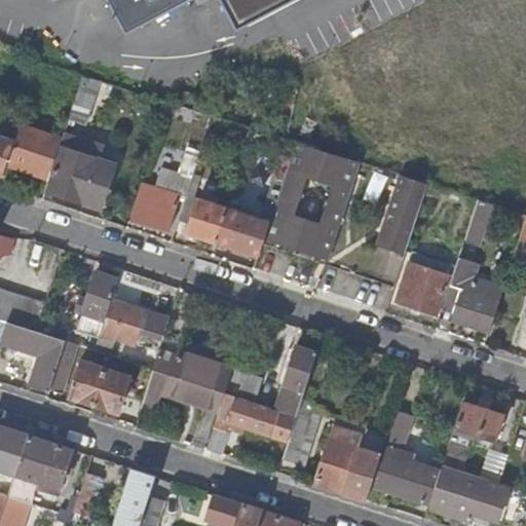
[(188,0),(102,0),(120,35),(188,0)]
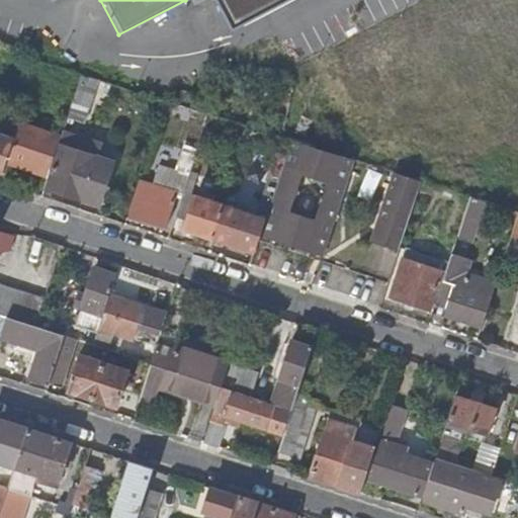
[(220,0),(236,30),(292,0),(220,0)]
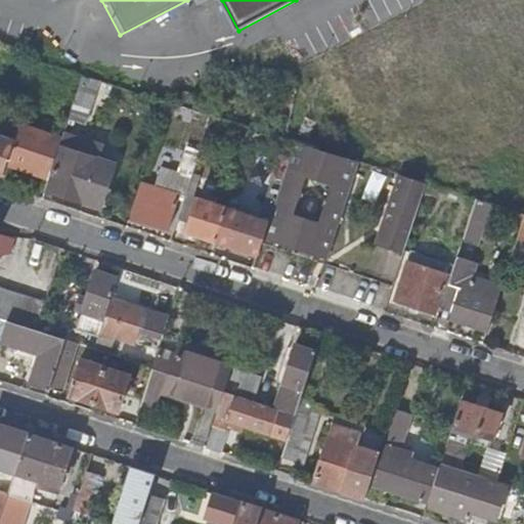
[(85,76),(83,75),(69,117),(87,123),(99,80),(85,76)]
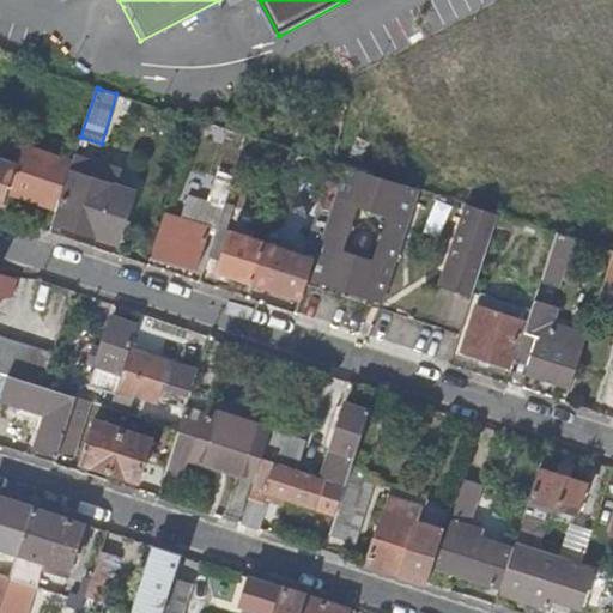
[(196,119),(184,115),(178,134),(190,139),(193,131),(196,119)]
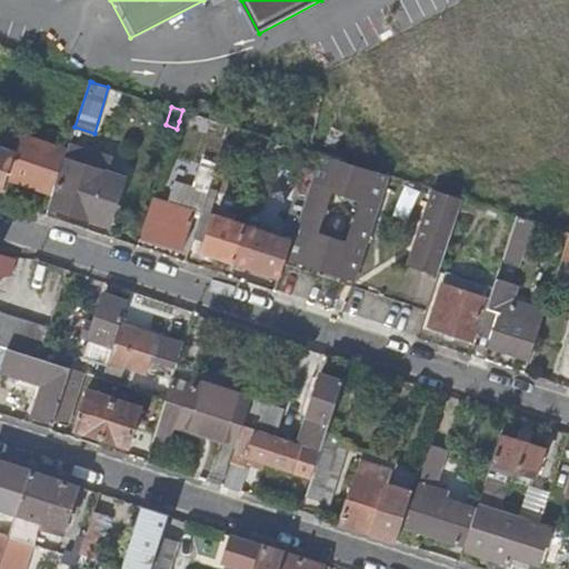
[(199,116),(182,110),(179,121),(196,127),(199,116)]
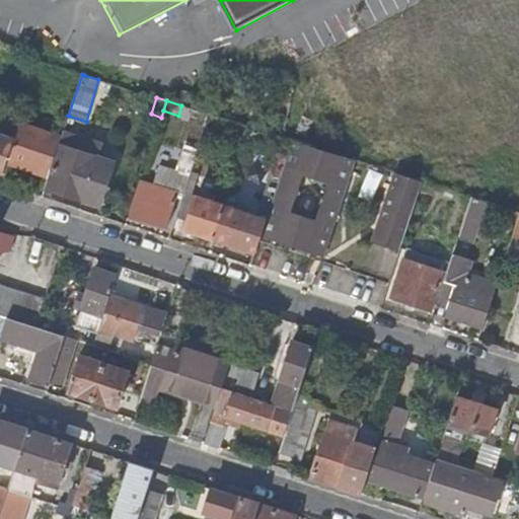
[(48,174),(62,134),(21,120),(15,139),(7,161),(48,174)]
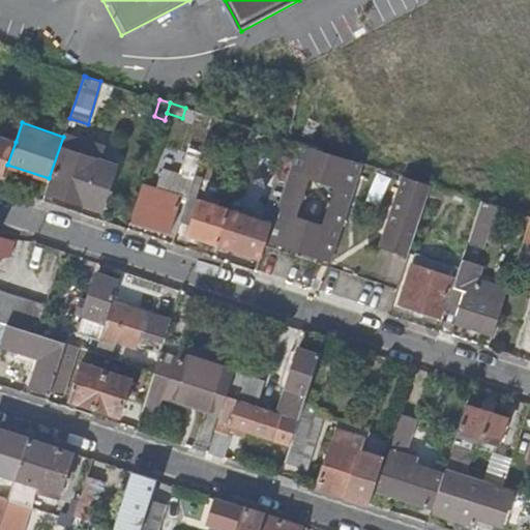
[(107,143),(65,129),(63,137),(49,178),(46,189),(100,208),(115,164),(101,158),(107,143)]
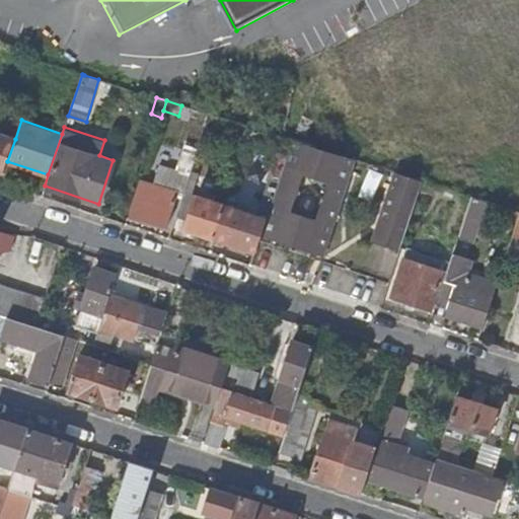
[(7,161),(15,139),(0,134),(0,170),(4,172),(7,161)]
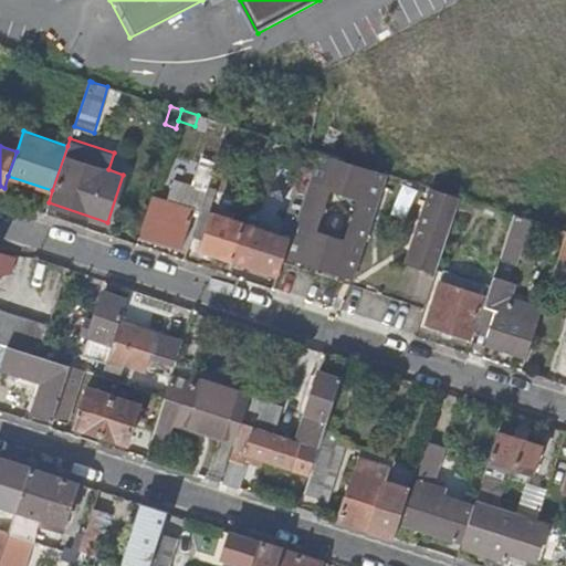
[(368,168),(321,154),(304,202),(292,239),(286,254),(335,270),(354,276),(385,188),(426,200),(406,261),(438,272),(463,198),(373,169),(368,168)]
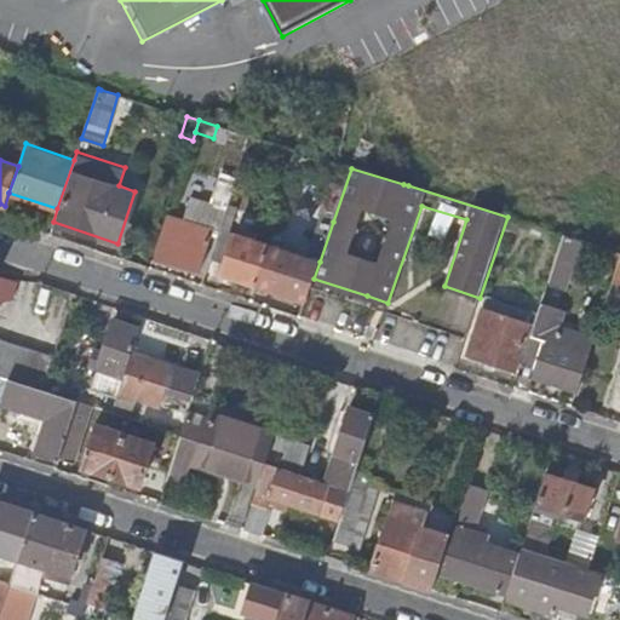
[(223,170),(218,183),(234,188),(239,174),(223,170)]
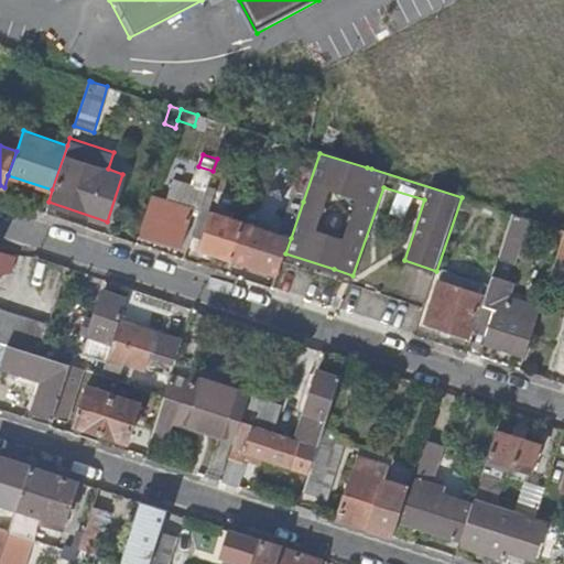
[(213,171),(198,166),(188,195),(203,201),(208,183),(213,171)]
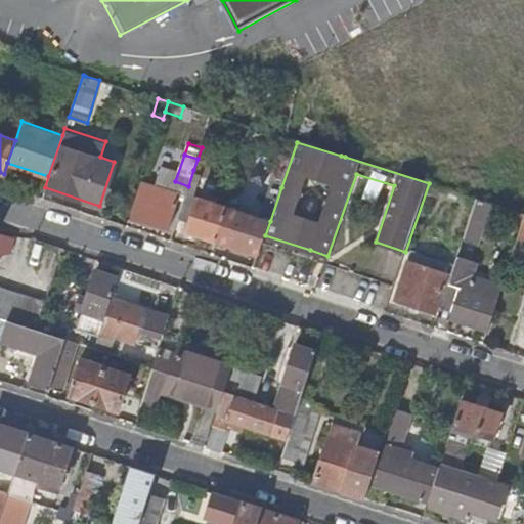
[(193,170),(188,186),(178,218),(190,222),(187,231),(216,241),(228,207),(192,195),(195,185),(198,185),(202,173),(193,170)]
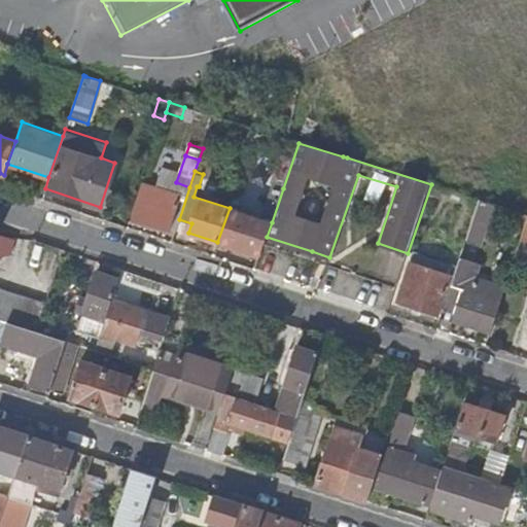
[(181,195),(143,182),(131,218),(169,230),(181,195)]
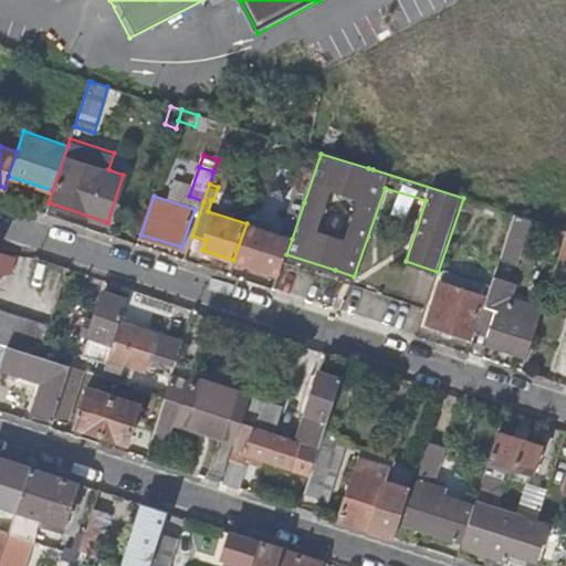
[(282,236),(247,223),(233,260),(276,274),(290,238),(292,239),(304,202),(294,199),(282,236)]
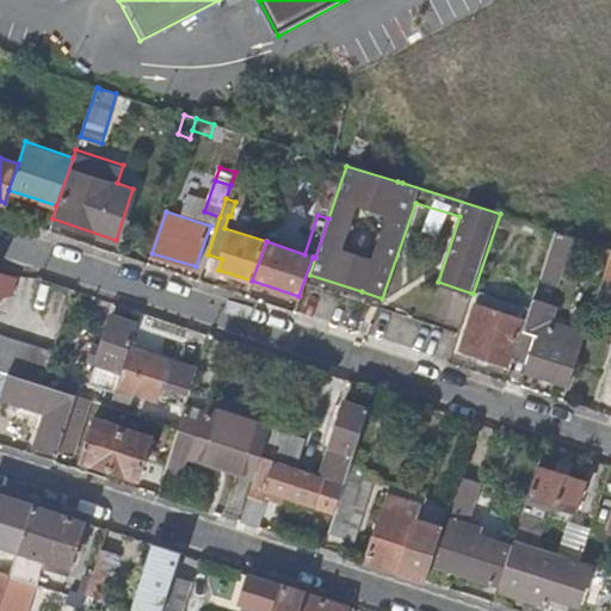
[(574,238),(556,232),(549,251),(567,257),(574,238)]
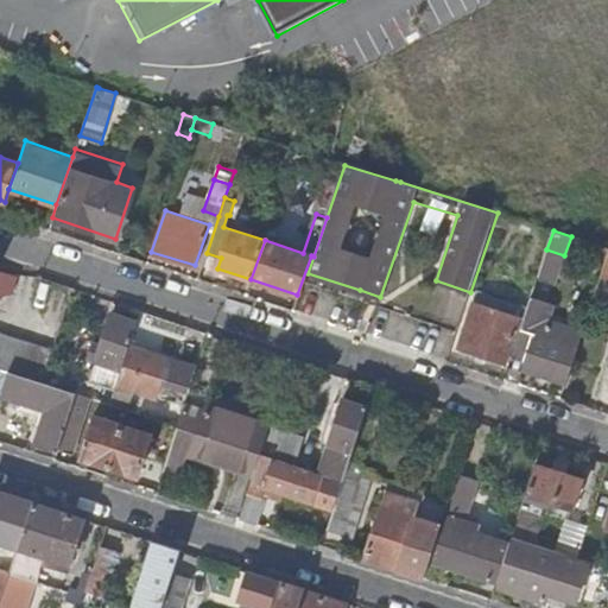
[(555,304),(532,295),(524,320),(520,330),(512,355),(523,359),(520,369),(565,385),(582,331),(549,321),(555,304)]
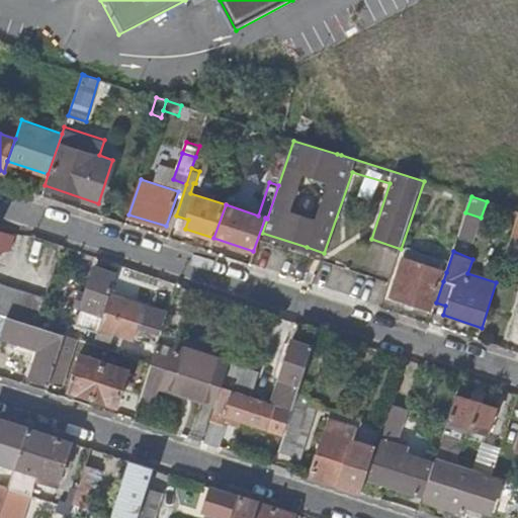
[(443,281),(446,272),(404,258),(392,296),(429,310),(439,279),(443,281)]
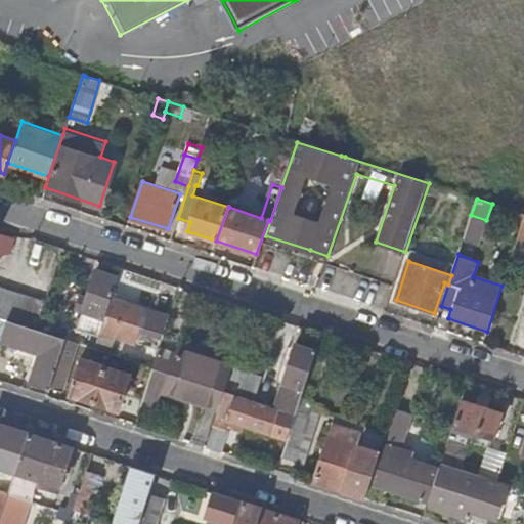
[(104,319),(112,295),(118,277),(95,270),(82,311),(79,310),(74,326),(89,332),(94,316),(104,319)]
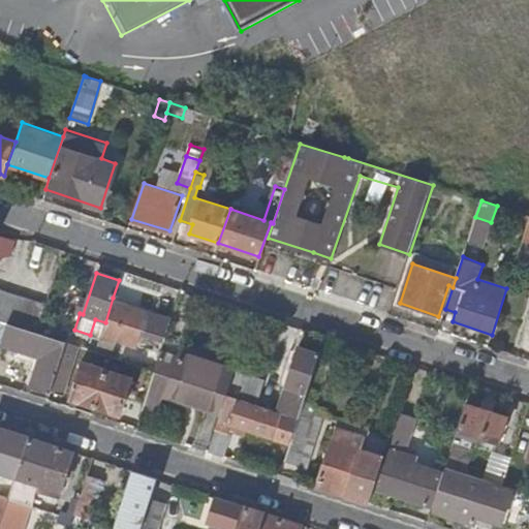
[(0,318),(36,332),(45,304),(0,288),(0,318)]
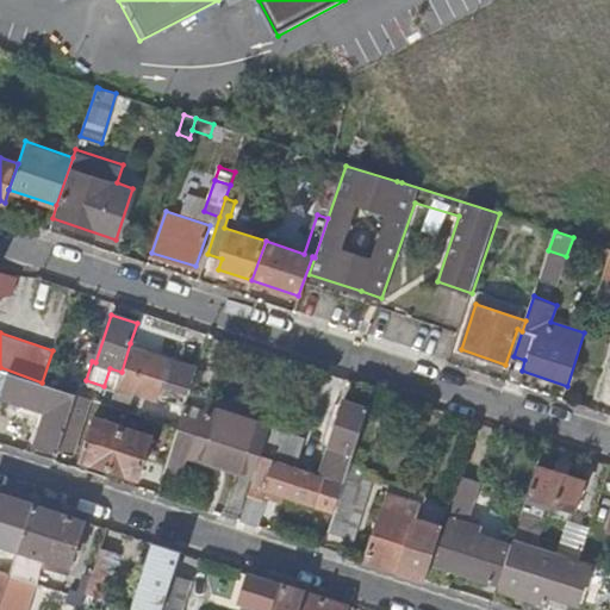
[(190,392),(199,365),(130,343),(122,372),(112,400),(139,409),(144,393),(157,397),(162,384),(190,392)]
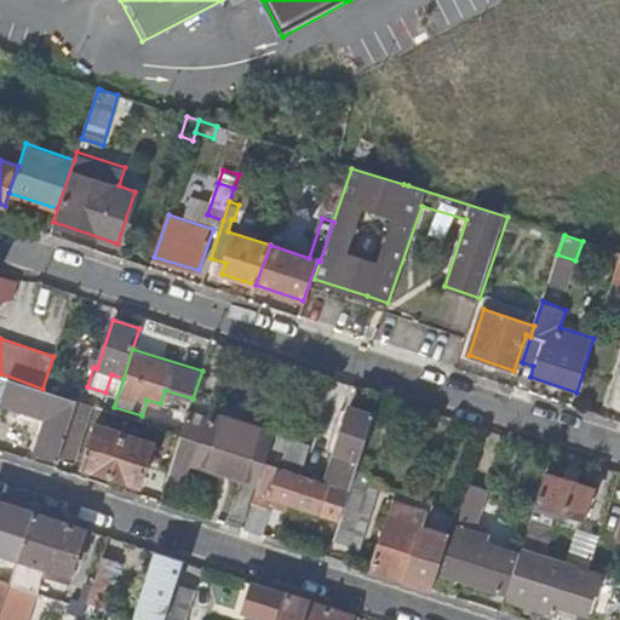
[(78,400),(42,389),(0,373),(0,401),(0,402),(46,417),(35,453),(59,461),(61,458),(69,428),(78,400)]
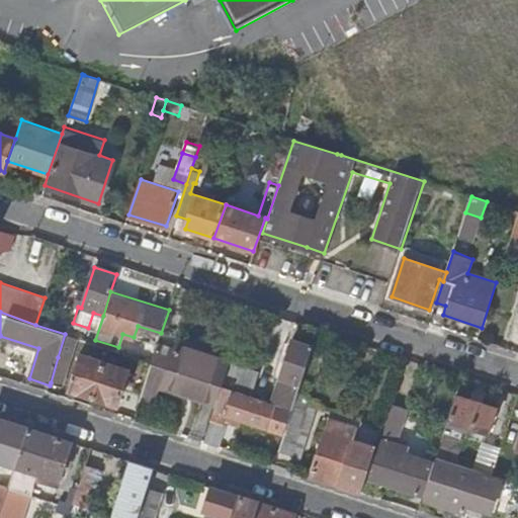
[(230,361),(231,358),(175,339),(172,347),(158,343),(152,363),(146,383),(140,401),(155,405),(161,383),(217,402),(222,386),(230,361)]
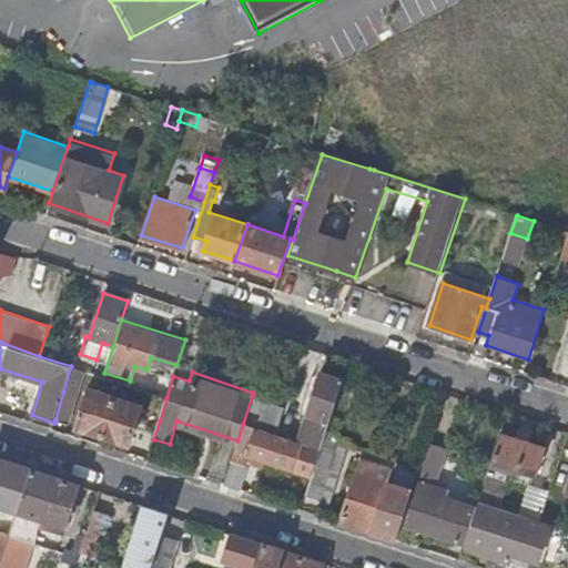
[(326,430),(343,381),(318,373),(305,415),(313,417),(305,444),(321,449),(326,430)]
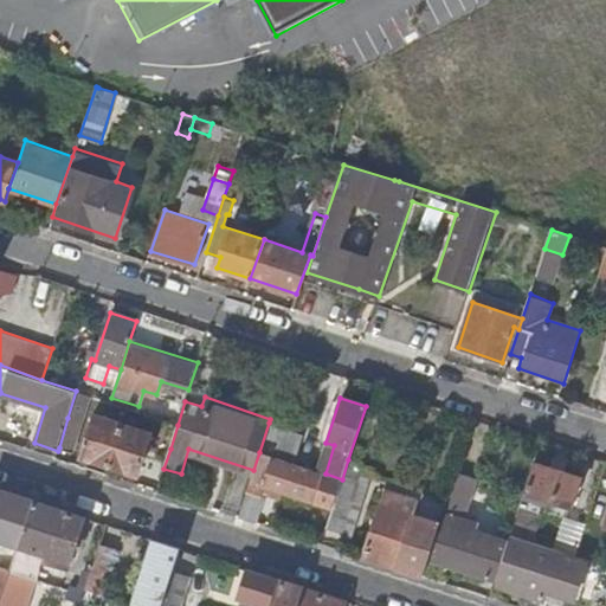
[(109,466),(122,424),(92,414),(79,457),(109,466)]
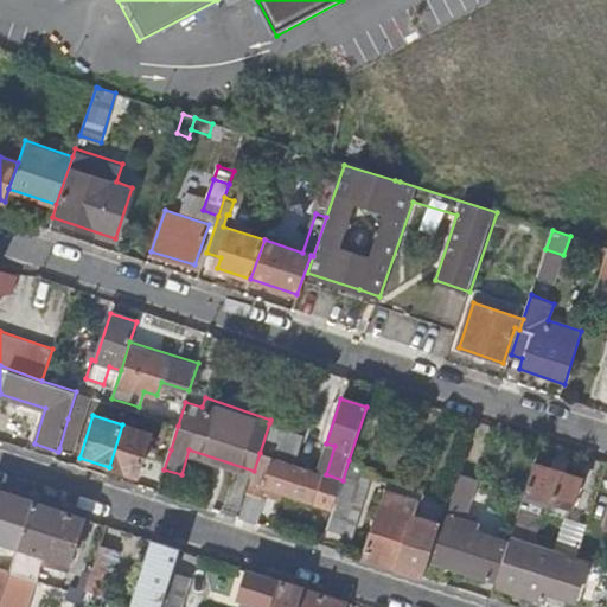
[(68,419),(59,448),(74,453),(83,423),(68,419)]
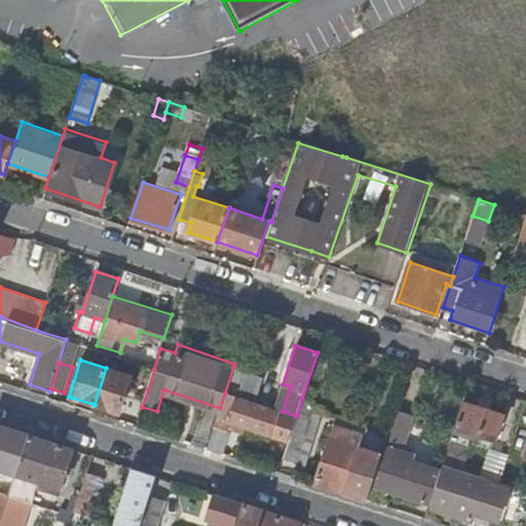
[(148,389),(154,369),(143,365),(137,386),(148,389)]
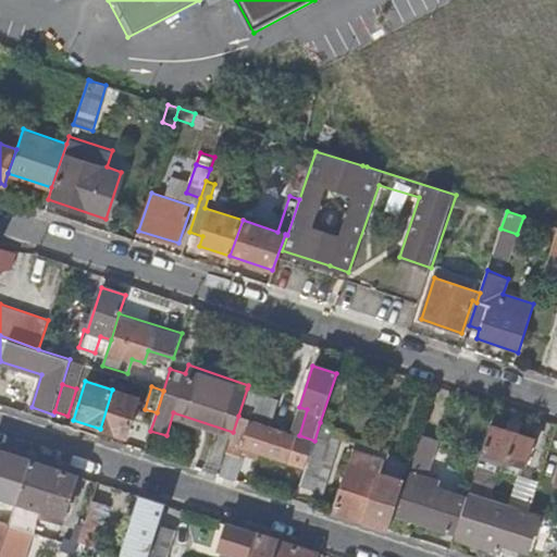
[(279,398),(247,388),(238,416),(270,425),(279,398)]
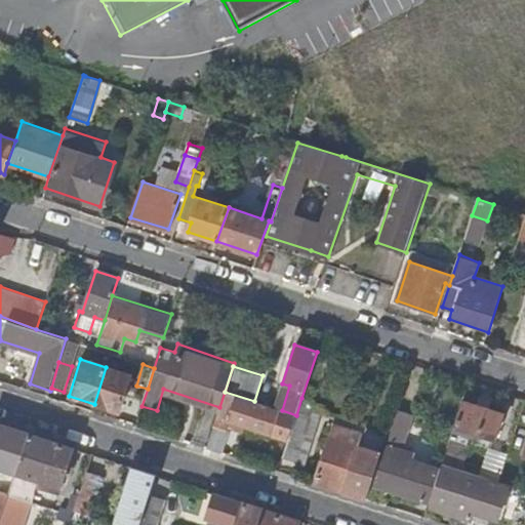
[(130,374),(106,367),(94,404),(119,411),(130,374)]
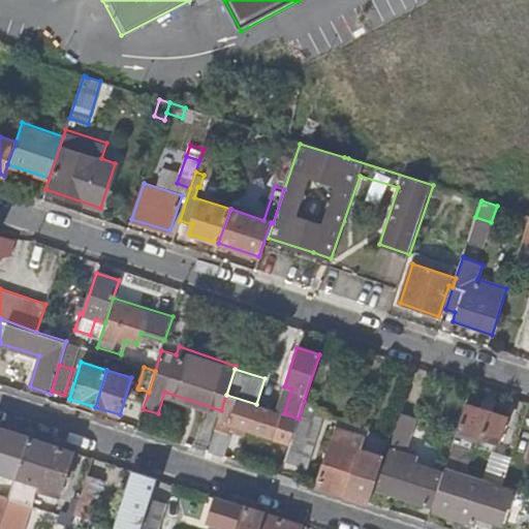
[(281,412),(226,395),(221,410),(219,419),(274,436),(281,412)]
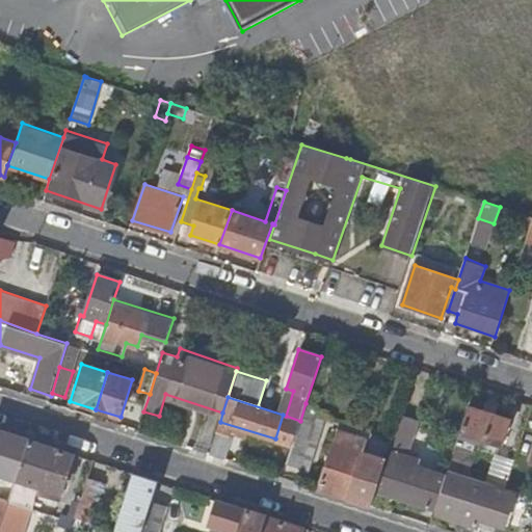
[(318,406),(306,403),(300,421),(293,444),(291,449),(286,464),(301,469),(311,441),(317,443),(323,423),(314,420),(318,406)]
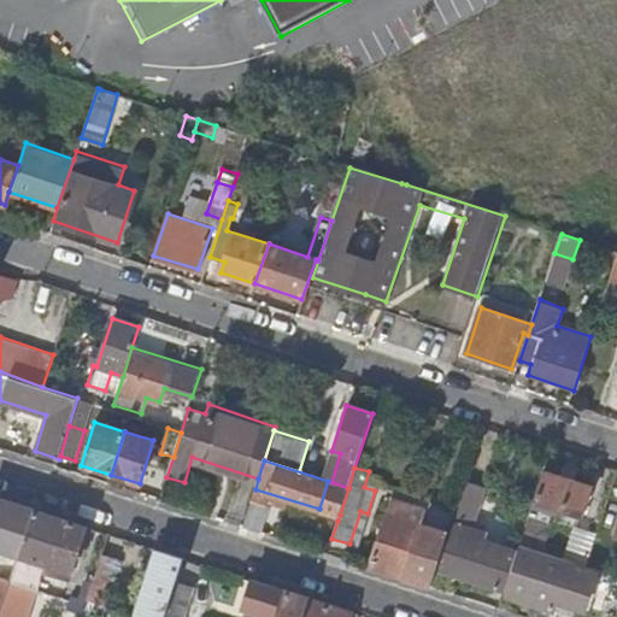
[(591,486),(544,471),(534,501),(581,516),(591,486)]
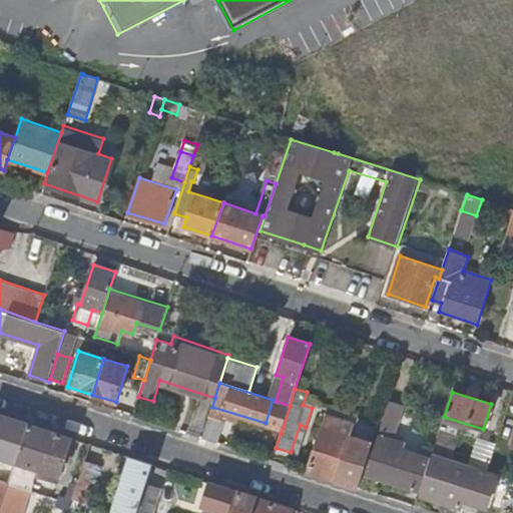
[(290,406),(276,401),(273,400),(266,423),(277,427),(283,428),(290,406)]
